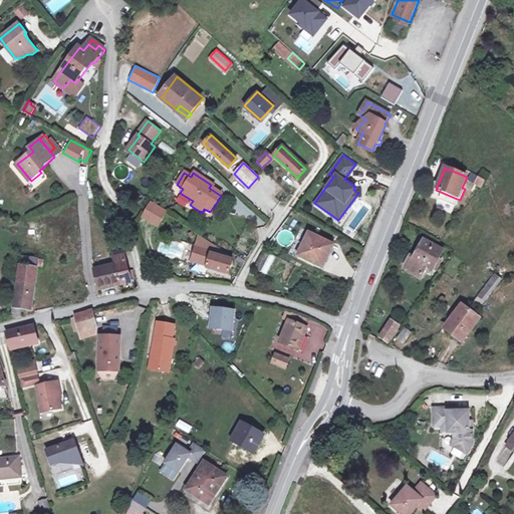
[(468,181),(481,188),(484,183),(472,175),(468,181)]
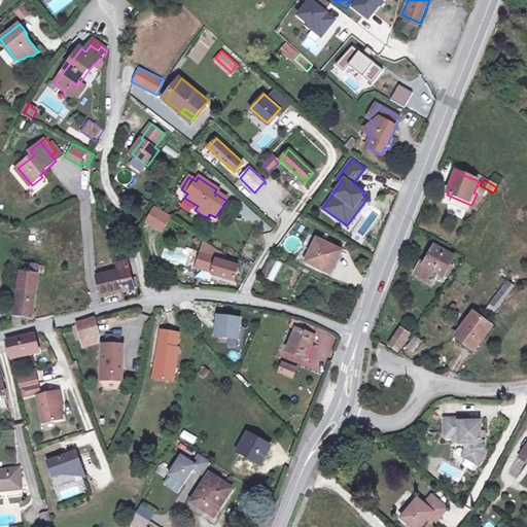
[(466,207),(468,204),(454,198),(453,201),(466,207)]
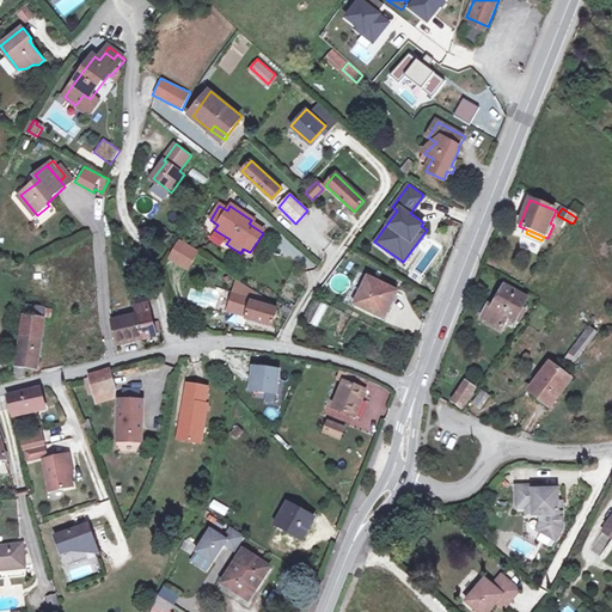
[(197,252),(178,243),(170,259),(188,270),(197,252)]
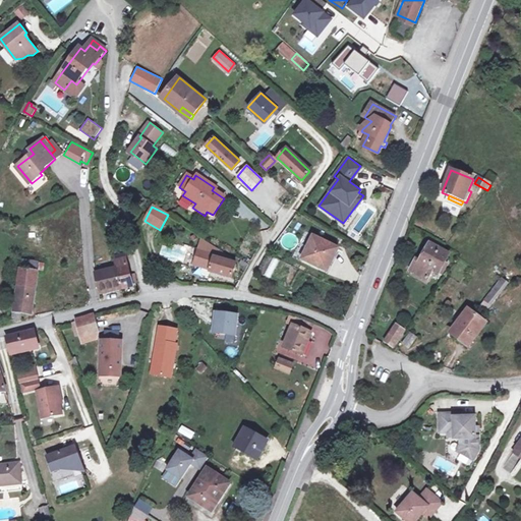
[(338,248),(314,238),(304,259),(328,271),(338,248)]
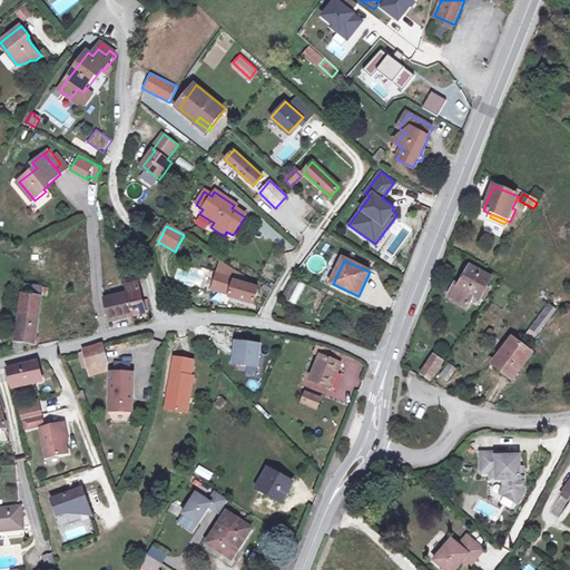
[(220,263),(217,273),(224,275),(227,267),(220,263)]
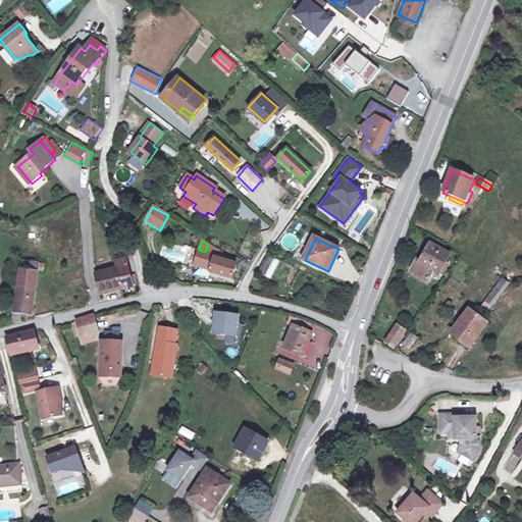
[(426,244),(416,263),(420,265),(430,245),(426,244)]
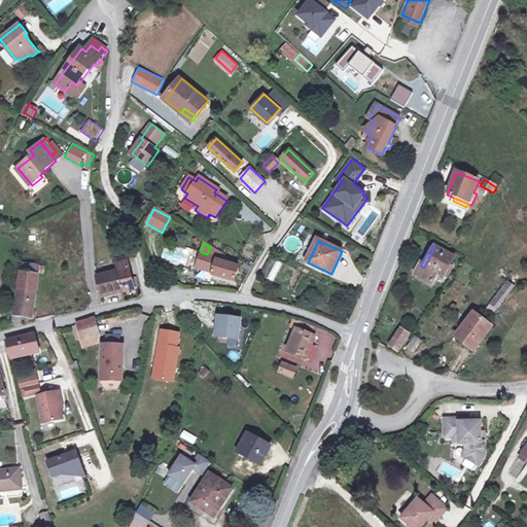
[(226,258),(210,247),(207,254),(201,252),(197,267),(213,273),(212,275),(233,281),(238,266),(233,265),(234,261),(226,258)]
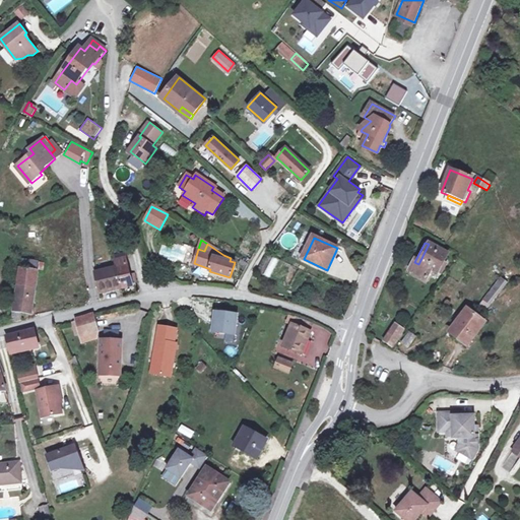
[(414,261),(411,266),(430,275),(432,271),(441,275),(446,263),(444,262),(448,254),(429,244),(418,264),(414,262),(414,261)]
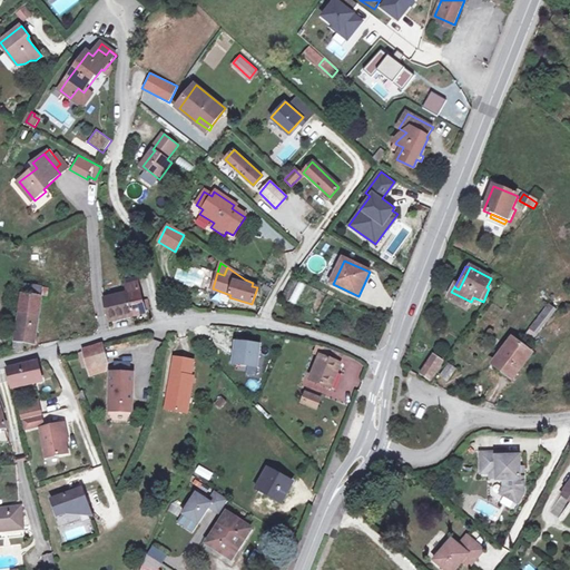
[(177,268),(174,279),(200,287),(204,276),(177,268)]
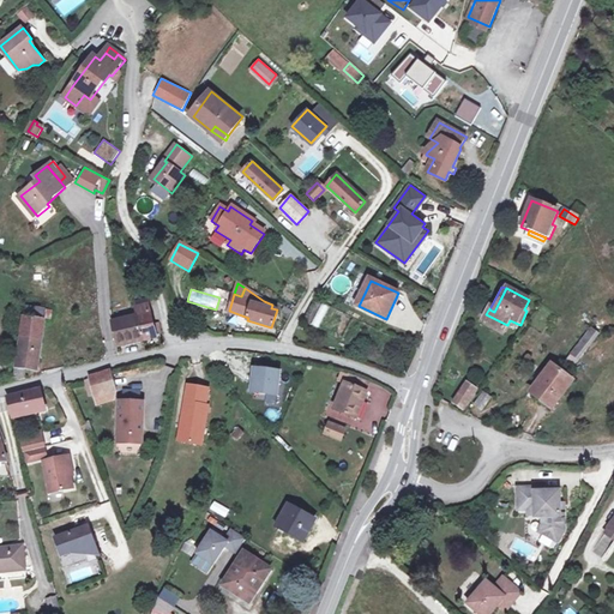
[(133,308),(136,317),(142,341),(160,336),(158,325),(151,326),(149,312),(146,301),(133,304),(133,308)]
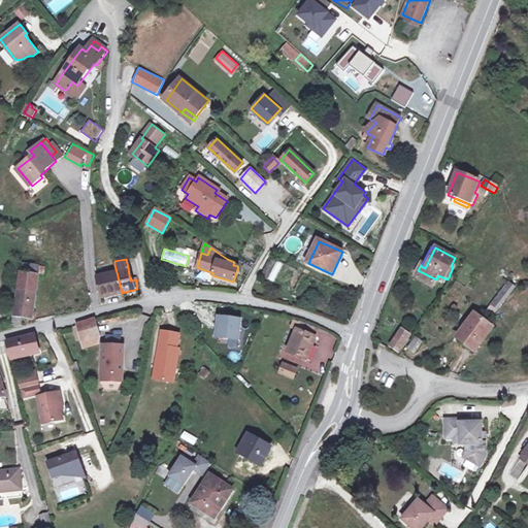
[(35,274),(23,272),(17,317),(27,318),(35,318),(42,261),(36,260),(36,264),(35,274)]
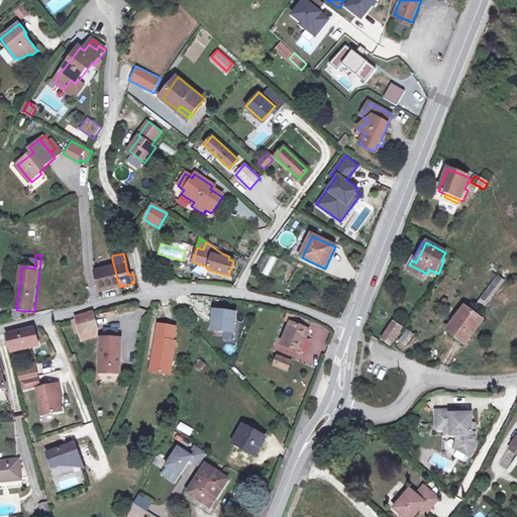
[(270,277),(277,257),(270,254),(263,275),(270,277)]
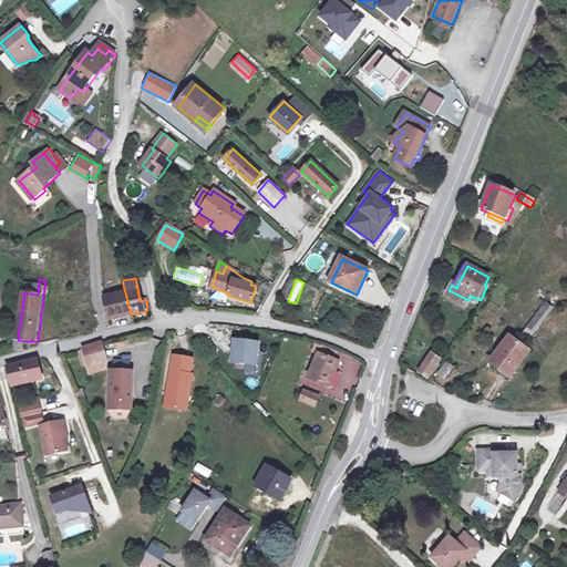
[(39,284),(27,282),(24,292),(38,295),(39,284)]
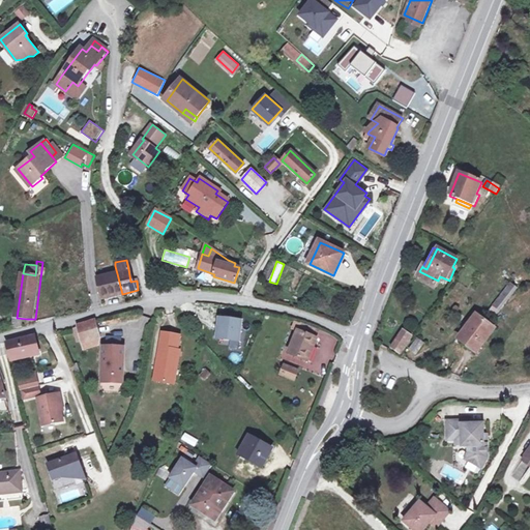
[(252,269),(243,264),(241,268),(249,274),(252,269)]
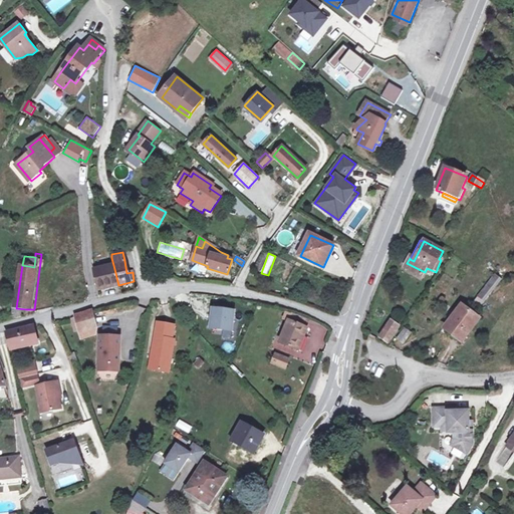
[(422,277),(425,272),(407,263),(404,268),(422,277)]
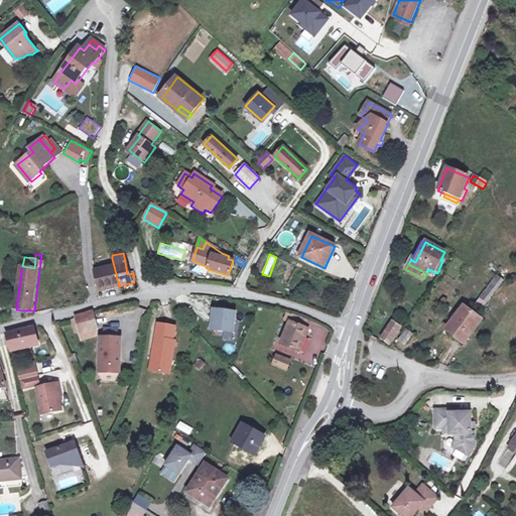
[(114,266),(93,271),(98,294),(120,288),(119,286),(114,266)]
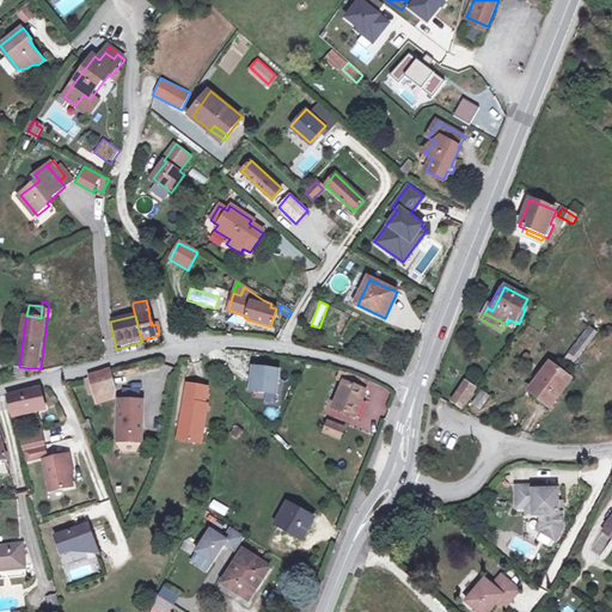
[(585,324),(567,357),(577,363),(595,330),(585,324)]
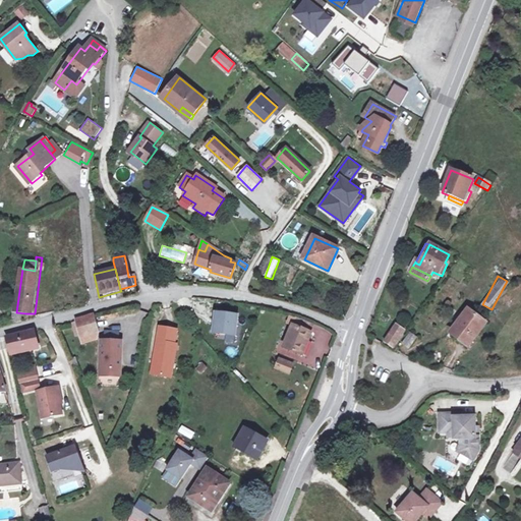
[(235,344),(240,313),(215,309),(211,332),(225,334),(224,342),(235,344)]
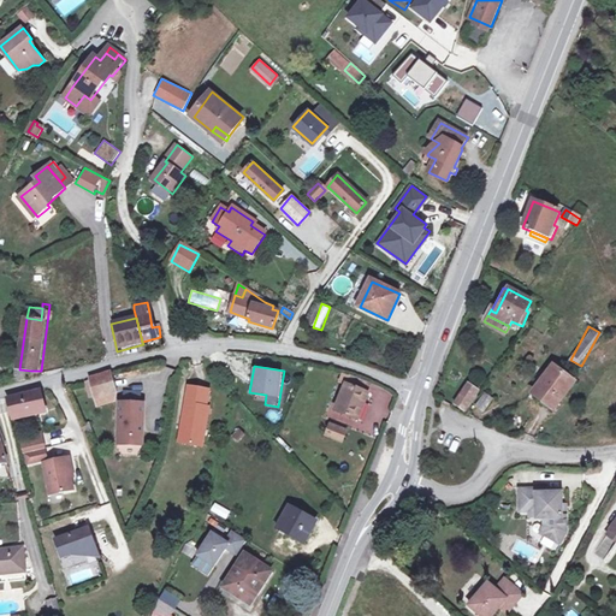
[(573,383),(552,367),(532,394),(554,409),(573,383)]
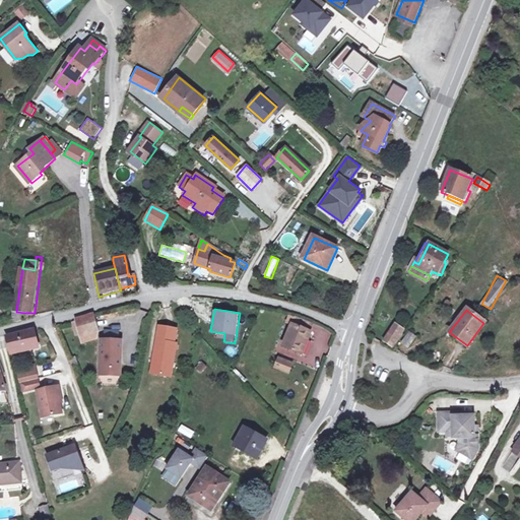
[(25,321),(26,313),(16,312),(15,312),(14,322),(25,321)]
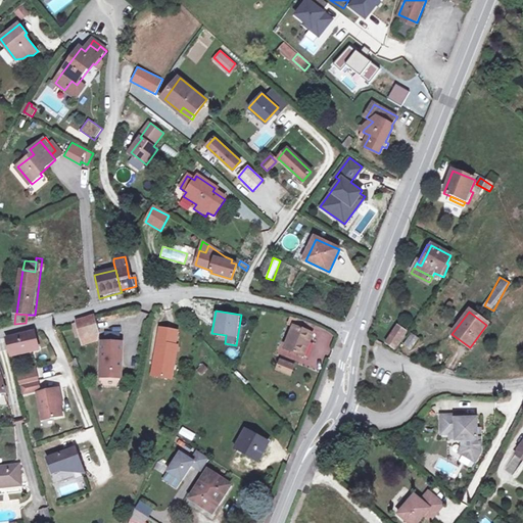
[(94,318),(82,322),(75,323),(80,339),(83,338),(99,334),(94,318)]
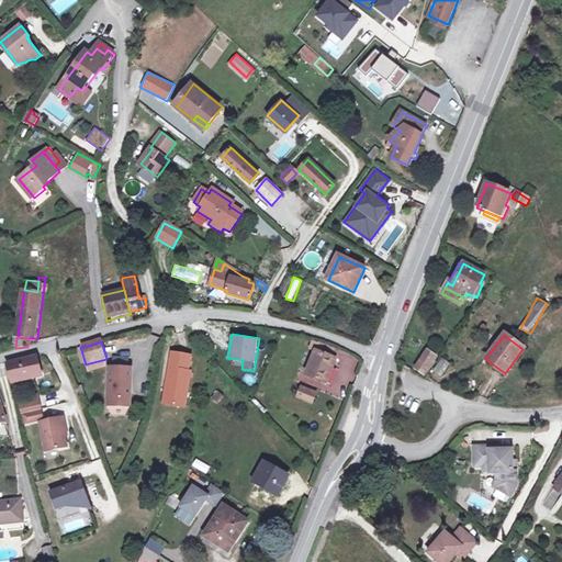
[(338,350),(321,345),(318,351),(336,358),(338,350)]
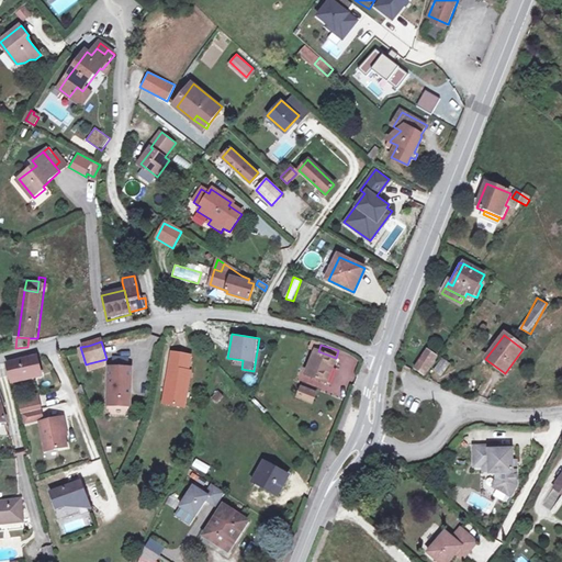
[(223,363),(227,353),(221,350),(216,360),(223,363)]
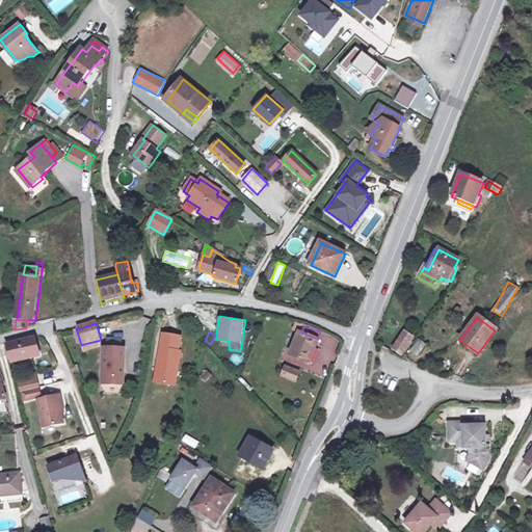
[(318,339),(301,333),(300,333),(291,356),(310,364),(315,348),(319,340),(318,339)]
